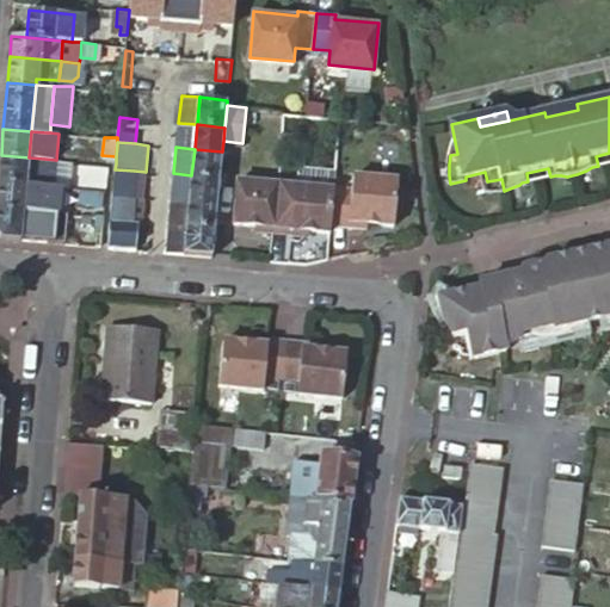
[(195,149),(191,175),(220,178),(222,152),(195,149)]
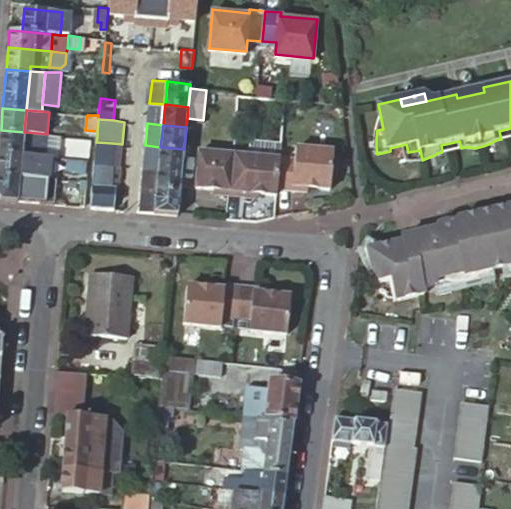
[(0,136),(0,152),(22,154),(24,132),(1,130),(0,136)]
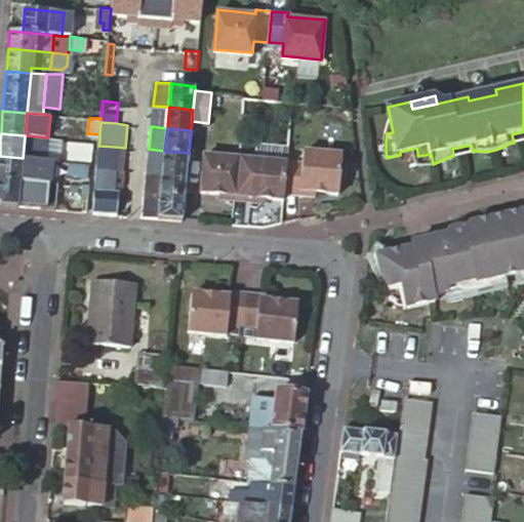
[(50,160),(58,161),(61,138),(48,137),(38,136),(25,135),(23,158),(50,160)]
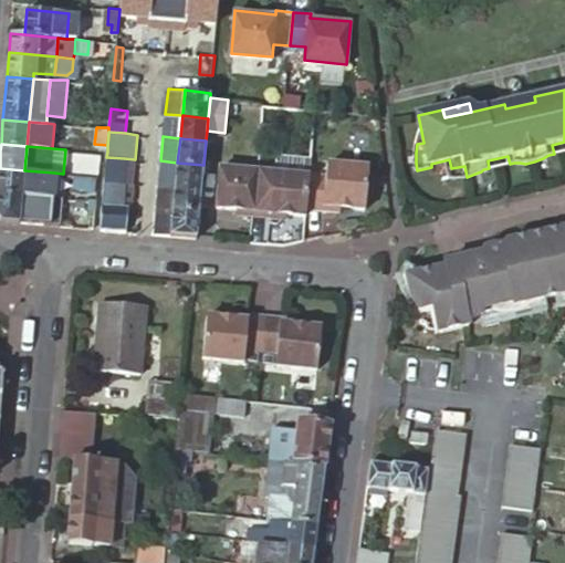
[(106,157),(105,177),(104,180),(122,183),(124,158),(106,157)]
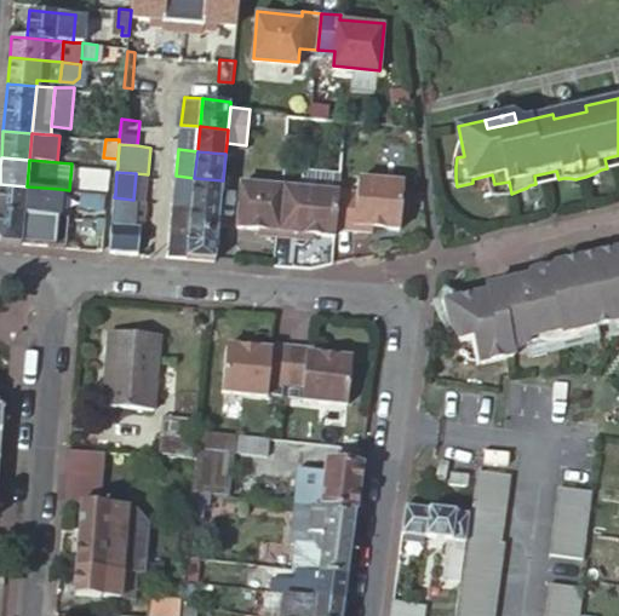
[(148,174),(136,173),(133,200),(147,200),(148,174)]
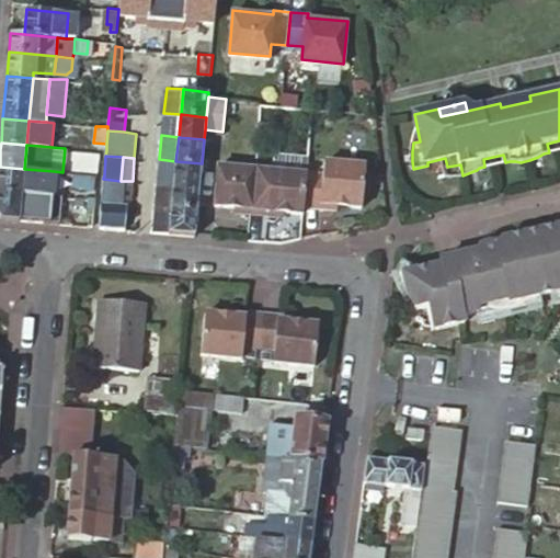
[(173,184),(175,161),(159,159),(157,183),(173,184)]
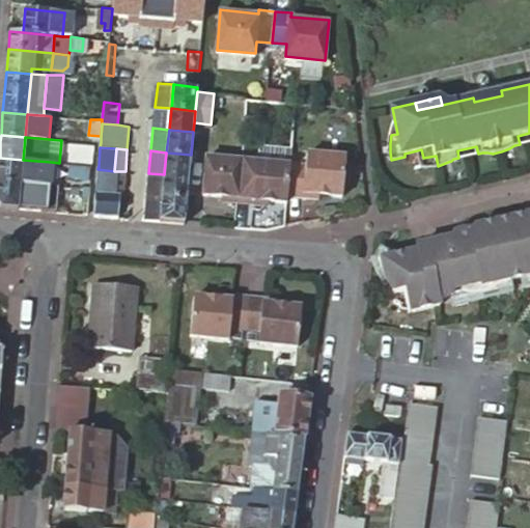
[(289,162),(286,193),(304,194),(304,190),(341,193),(345,154),(306,150),(305,163),(289,161),(289,162)]
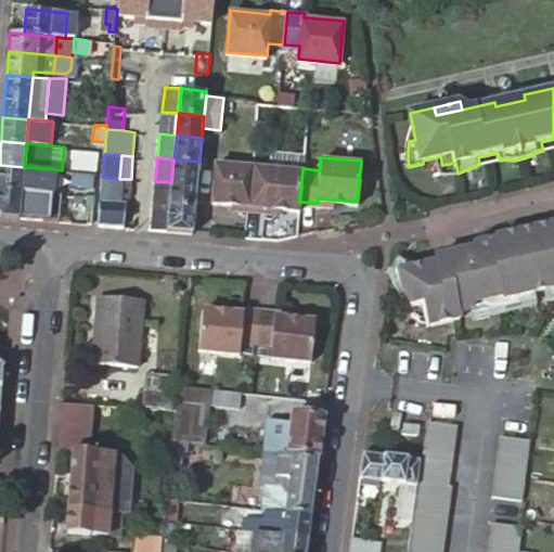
[(174,159),(171,182),(197,184),(200,162),(174,159)]
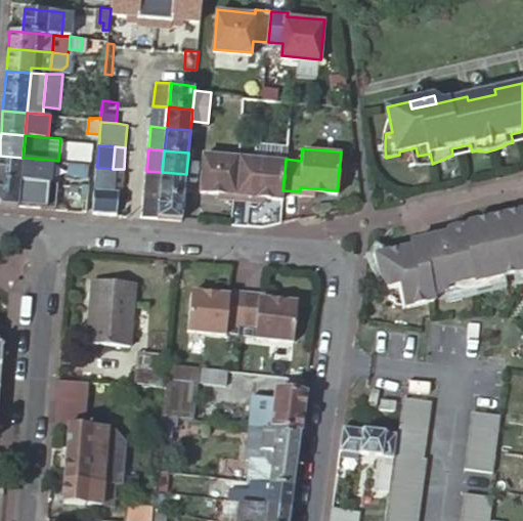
[(237,156),(204,153),(200,189),(233,192),(236,165),(237,156)]
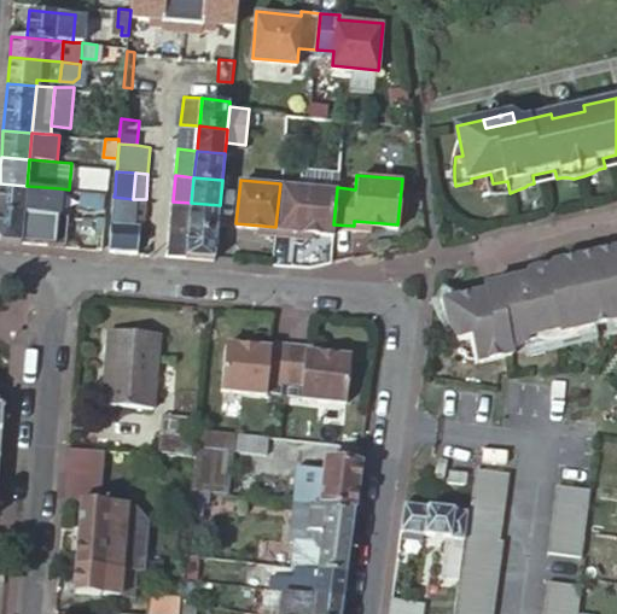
[(0,210),(24,214),(27,186),(0,183),(0,210)]
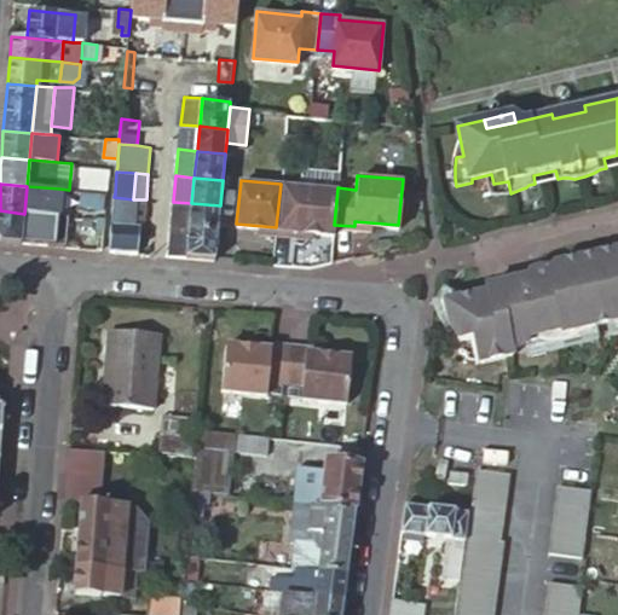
[(296,197),(279,195),(276,227),(276,232),(294,235),(295,230),(333,233),(334,225),(338,189),(298,185),(296,197)]
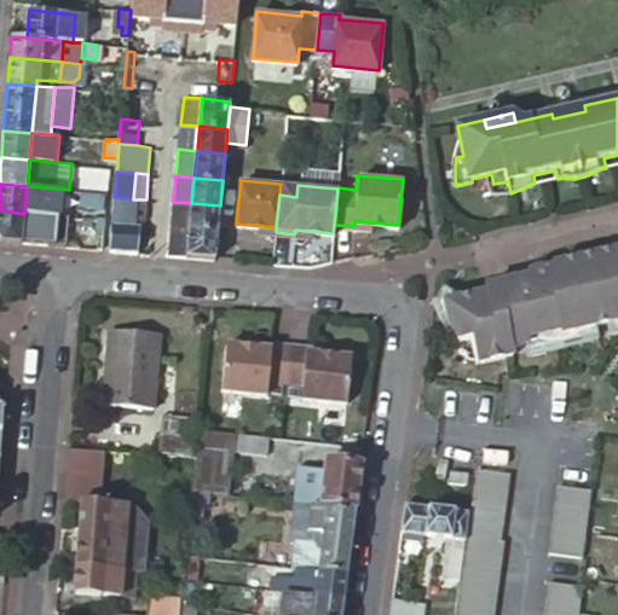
[(59,189),(27,186),(24,214),(35,214),(44,214),(50,215),(57,215),(59,189)]
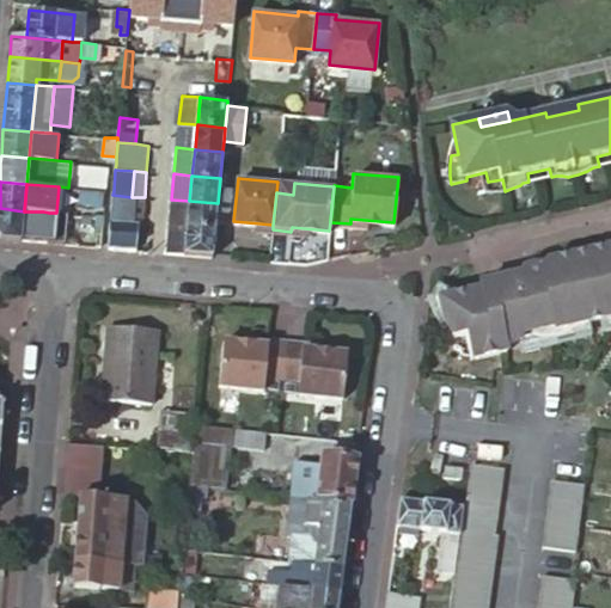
[(132,197),(112,195),(111,215),(111,220),(129,221),(132,197)]
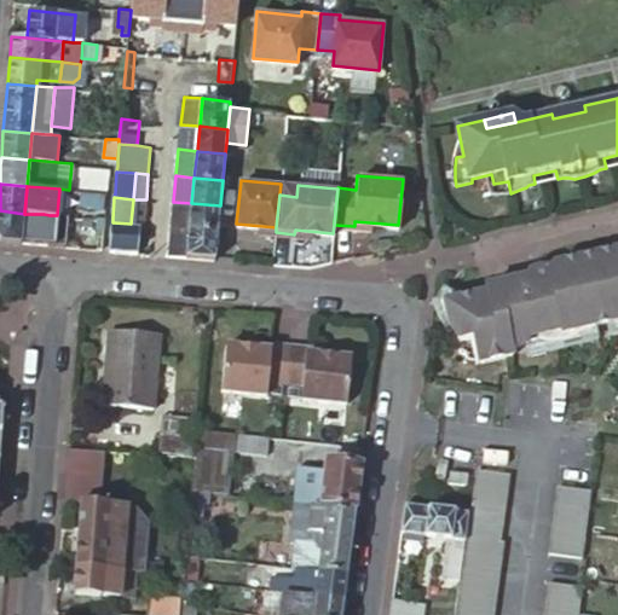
[(146,199),(133,199),(131,224),(140,224),(144,225),(146,199)]
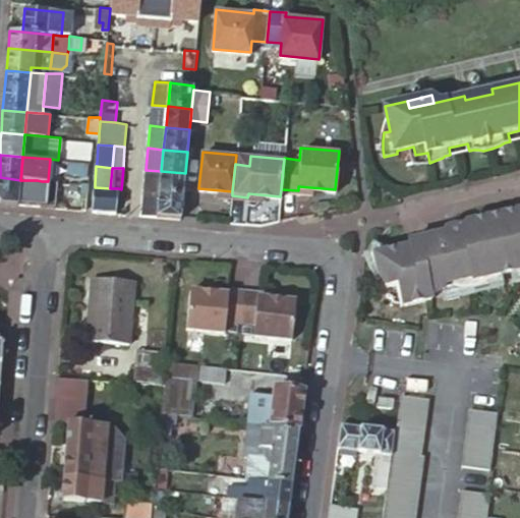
[(159,192),(161,171),(146,170),(145,191),(159,192)]
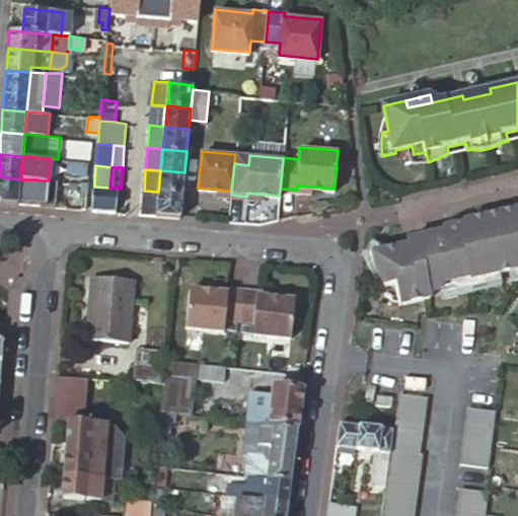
[(158,192),(182,194),(185,172),(160,170),(158,192)]
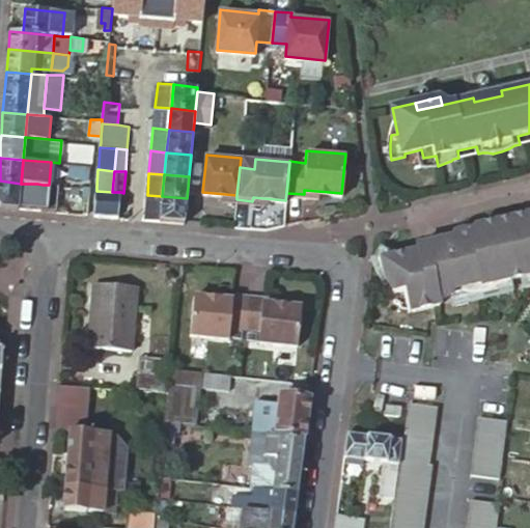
[(19,207),(21,184),(0,181),(0,204),(1,206),(19,207)]
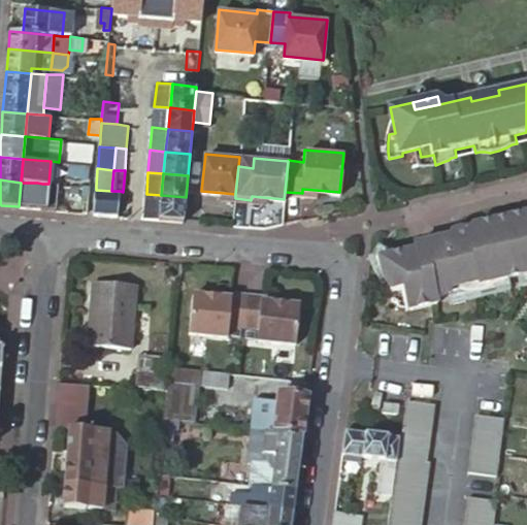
[(30,183),(21,183),(19,206),(40,208),(42,184),(37,183),(30,183)]
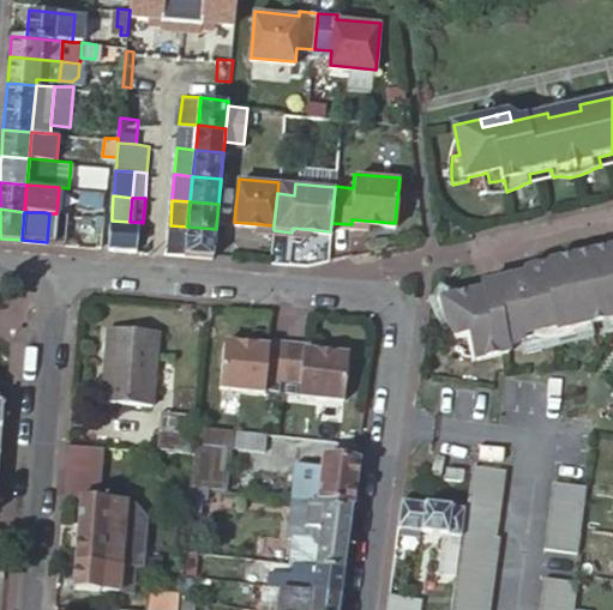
[(97,222),(97,215),(89,215),(82,215),(79,245),(101,247),(103,231),(96,230),(97,222)]
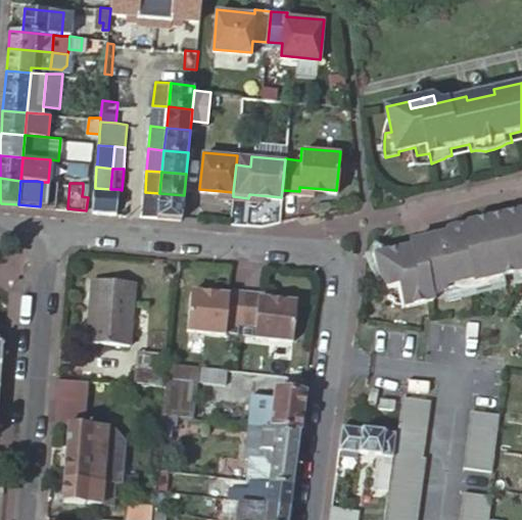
[(93,210),(116,213),(119,189),(110,189),(95,188),(93,210)]
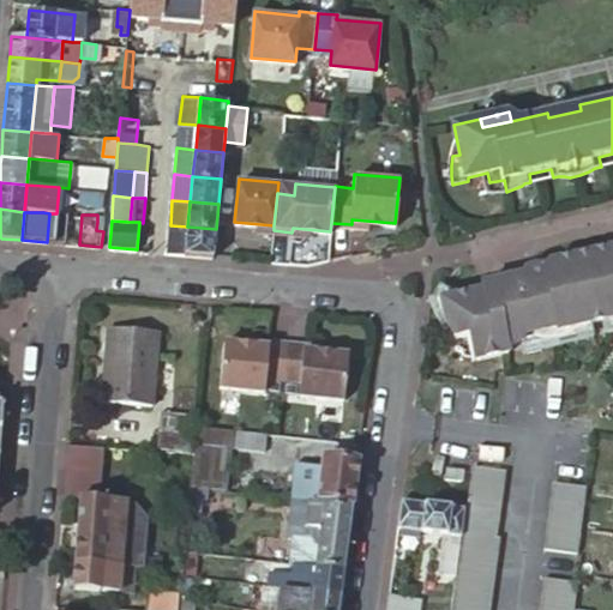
[(185,253),(187,227),(170,225),(167,252),(185,253)]
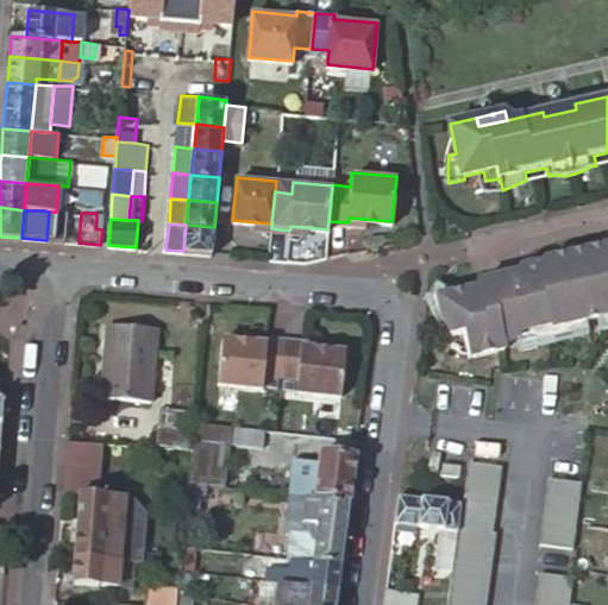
[(186,225),(183,251),(212,254),(214,227),(186,225)]
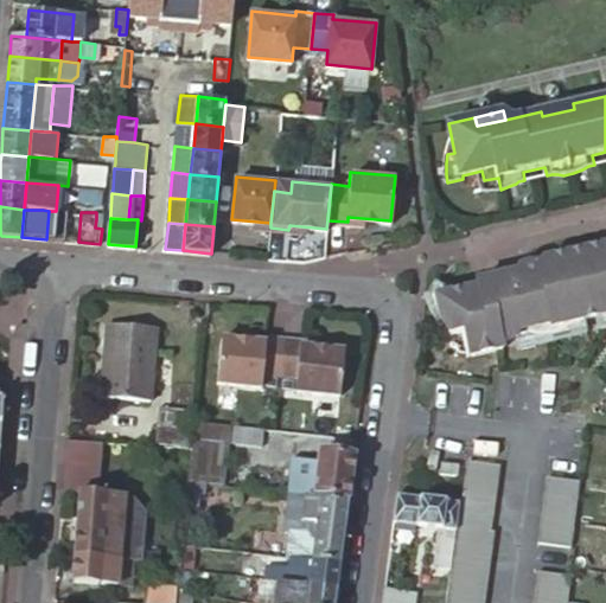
[(605,242),(547,256),(548,262),(538,264),(537,258),(534,257),(528,257),(522,260),(520,262),(521,268),(478,278),(478,283),(433,294),(437,305),(442,316),(445,321),(451,331),(463,328),(467,352),(503,344),(502,338),(518,333),(517,328),(582,313),(584,318),(605,312),(605,242)]
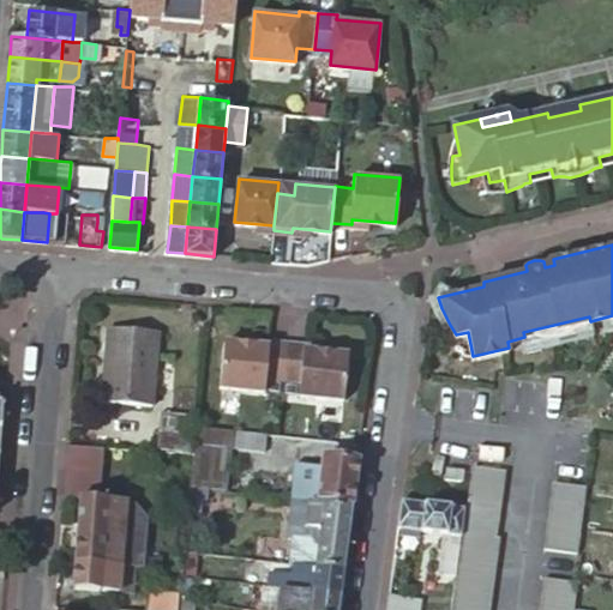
[(156,328),(104,324),(98,399),(150,403),(156,328)]
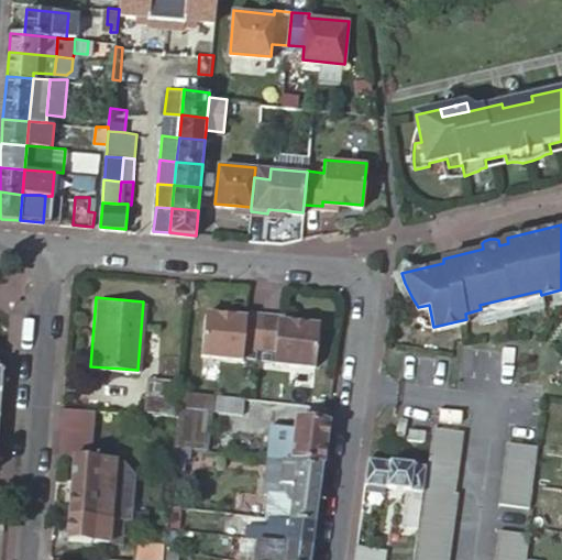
[(262,348),(266,315),(249,313),(249,316),(209,311),(202,353),(243,359),(245,346),(262,348)]
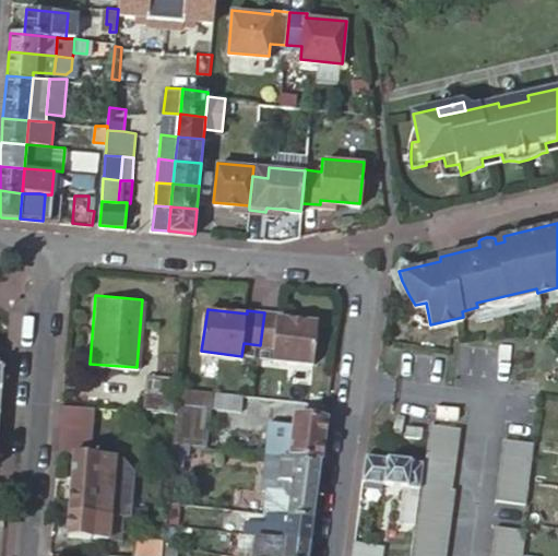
[(282,315),(264,312),(260,345),(275,347),(274,361),(315,366),(320,324),(281,319),(282,315)]
